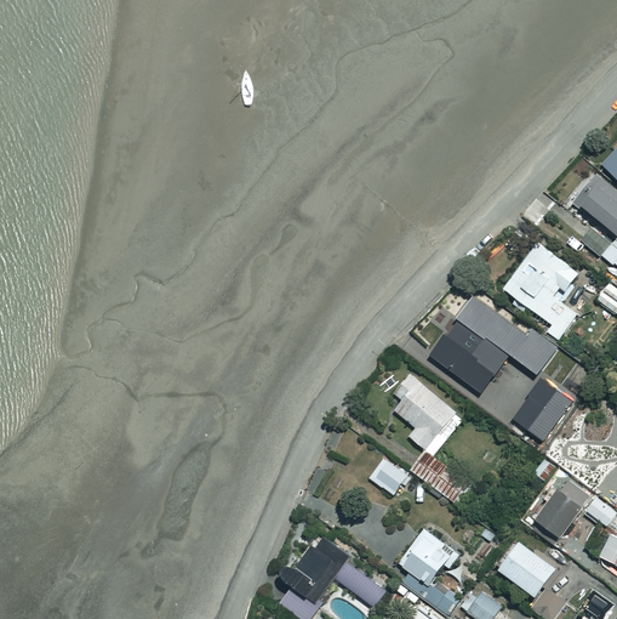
[(616,147),(601,164),(616,179),(616,147)]
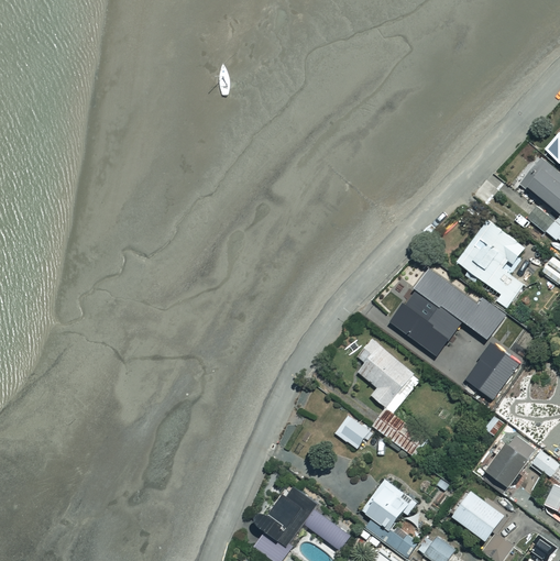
[(558,215),(559,216),(559,173),(541,157),(519,184),(558,215)]
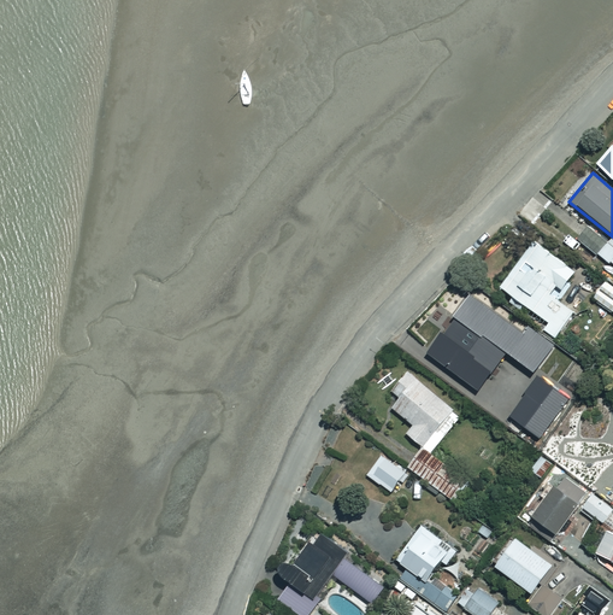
[(607,241),(587,226),(576,238),(596,255),(596,253),(608,262),(609,261),(612,263),(612,236),(611,235),(607,241)]
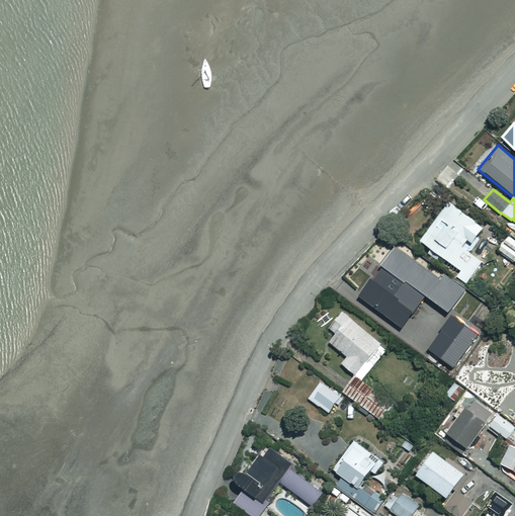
[(483,228),(448,201),(420,239),(460,269),(456,275),(465,282),(482,261),(460,245),(466,238),(471,242),(483,228)]
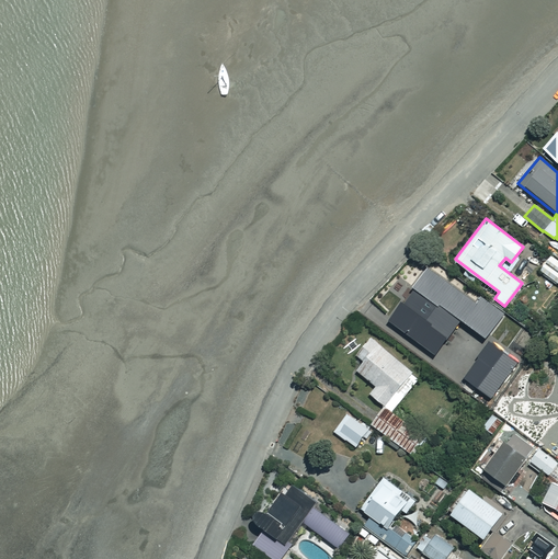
[(557,260),(550,254),(541,270),(557,282),(557,260)]
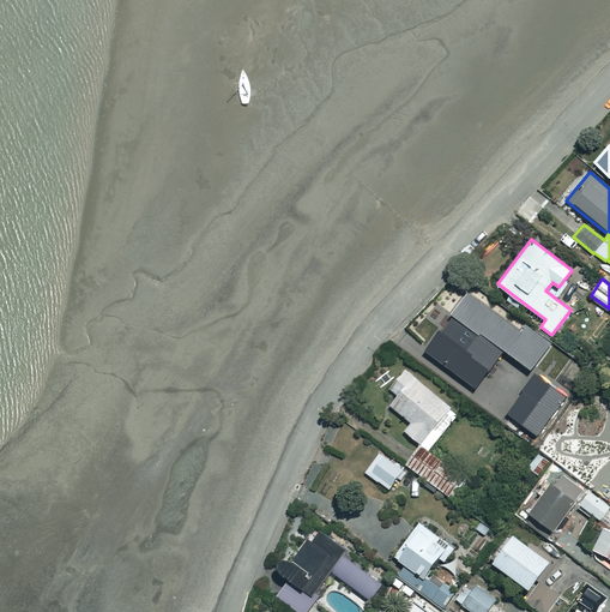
[(426,352),(478,390),(506,352),(532,372),(553,345),(526,324),(520,331),(469,293),(426,352)]
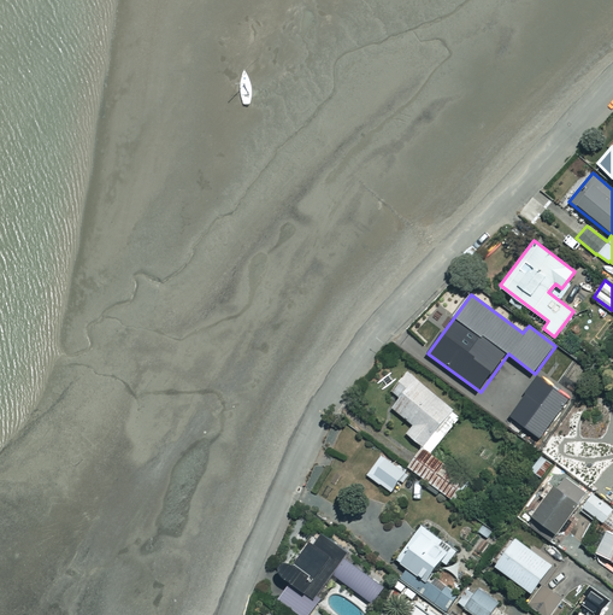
[(423,446),(430,452),(459,417),(453,413),(454,410),(406,372),(392,390),(400,397),(392,408),(412,425),(406,433),(423,446)]
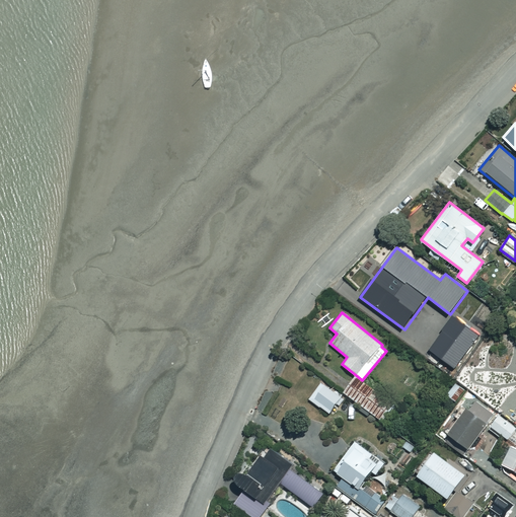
[(452,316),(429,349),(456,368),(480,336),(452,316)]
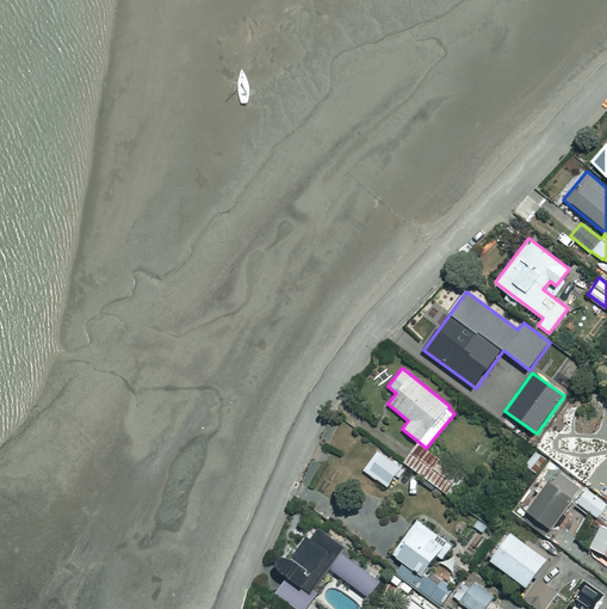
[(573,477),(605,500),(606,496),(606,434),(567,404),(534,447),(557,463),(559,461),(575,473),(573,477)]
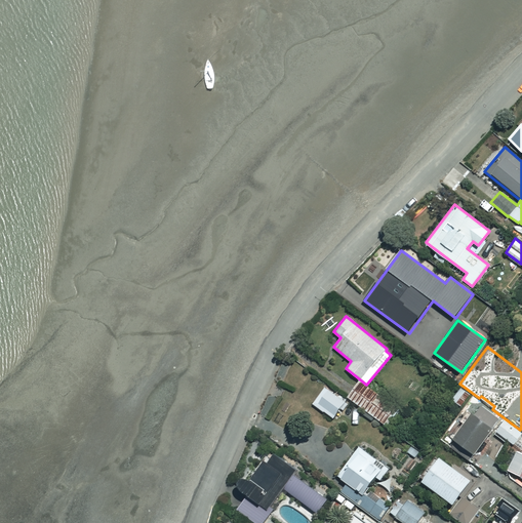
[(347,396),(386,426),(398,409),(366,385),(360,379),(347,396)]
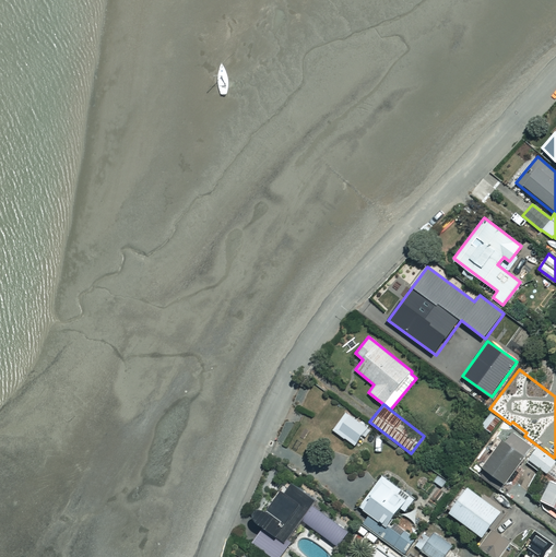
[(366,426),(345,412),(333,430),(354,445),(366,426)]
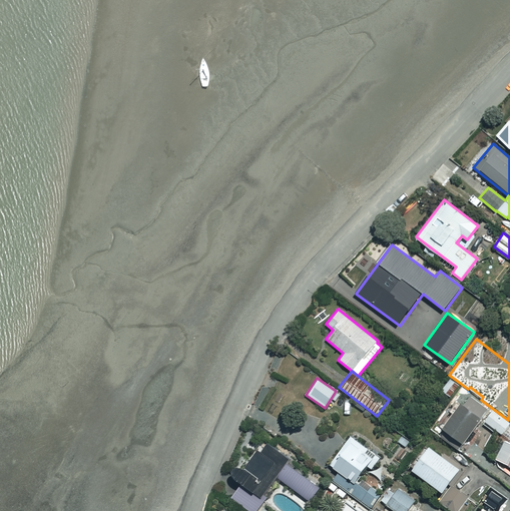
[(458,385),(450,379),(441,390),(449,396),(458,385)]
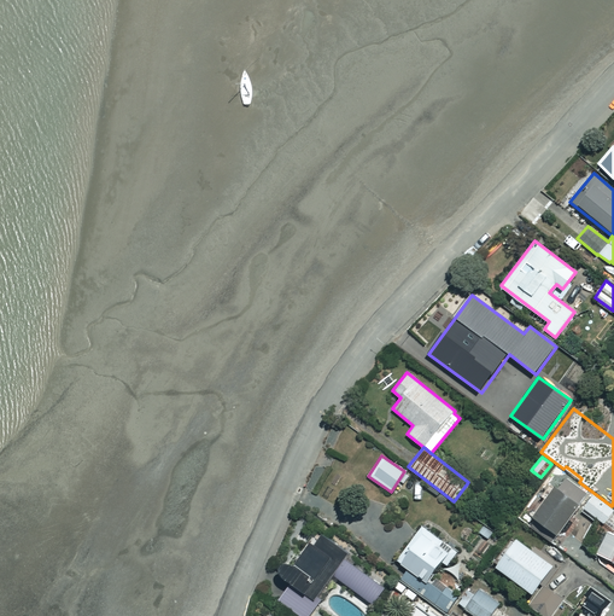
[(588,493),(565,477),(556,489),(551,486),(543,498),(548,501),(530,527),(551,541),(556,535),(561,538),(583,507),(579,505),(588,493)]
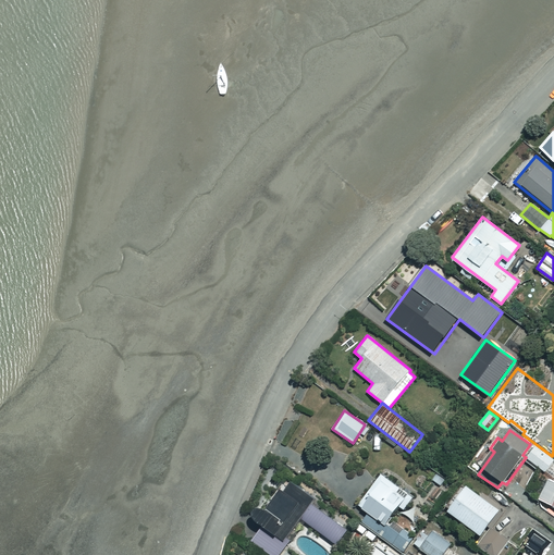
[(552,457),(534,445),(526,457),(543,469),(552,457)]
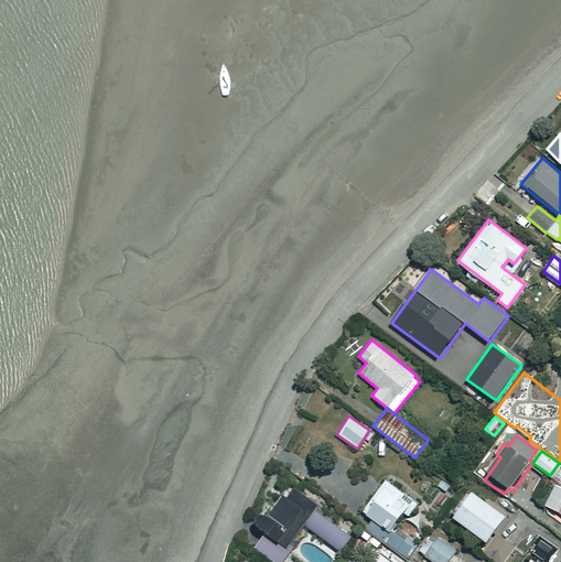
[(419,504),(385,478),(363,510),(373,517),(365,528),(407,558),(418,542),(397,527),(407,514),(410,516),(419,504)]
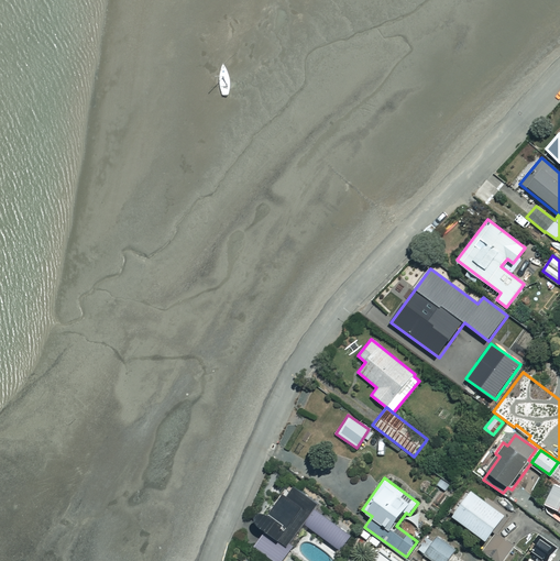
[(559,485),(553,482),(544,504),(559,512),(559,485)]
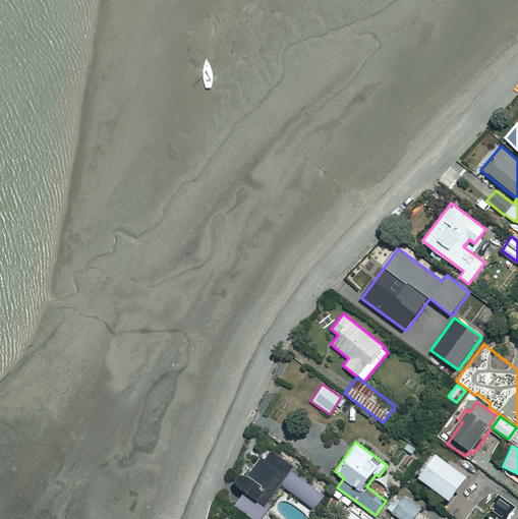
[(295,467),(273,452),(267,460),(266,460),(251,479),(249,479),(247,478),(245,478),(243,478),(241,479),(240,481),(239,482),(239,484),(240,486),(240,487),(242,489),(243,491),(246,493),(248,494),(267,507),(269,504),(282,485),(292,472),(295,467)]
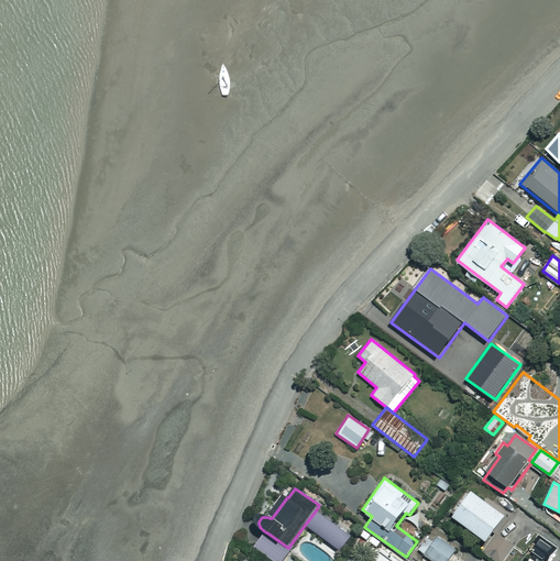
[(507,518),(474,494),(456,519),(489,543),(496,534),(507,518)]
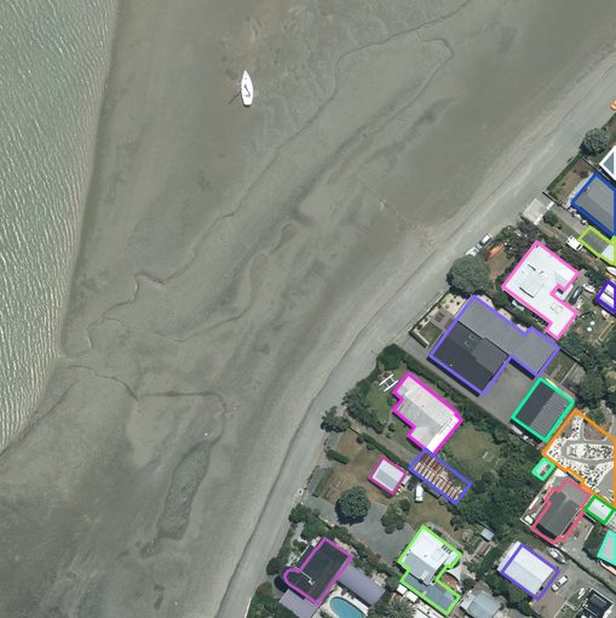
[(386,591),(347,562),(335,578),(375,606),(386,591)]
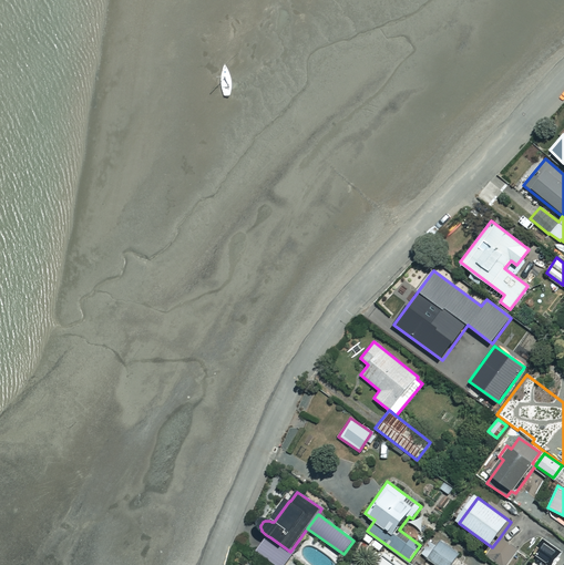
[(270,537),(268,536),(257,552),(275,564),(284,564),(295,550),(293,548),(290,552),(270,537)]
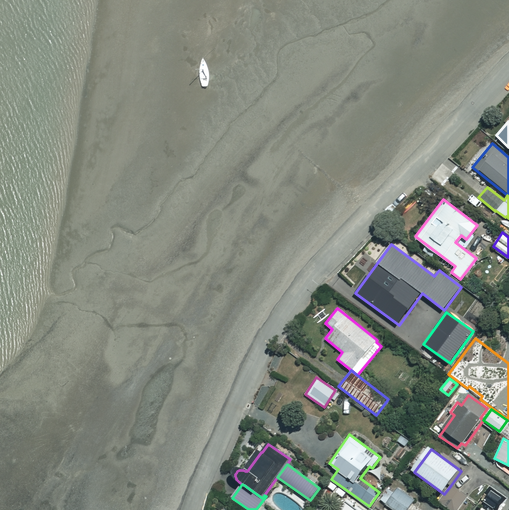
[(456,509),(467,497),(451,485),(444,494),(439,501),(451,509),(456,509)]
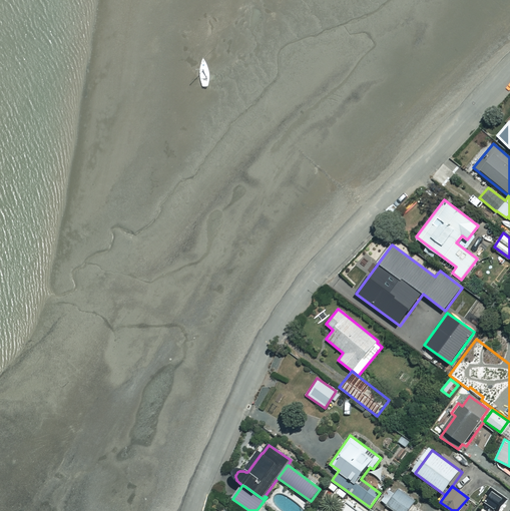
[(498,510),(507,499),(491,487),(481,501),(494,510),(498,510)]
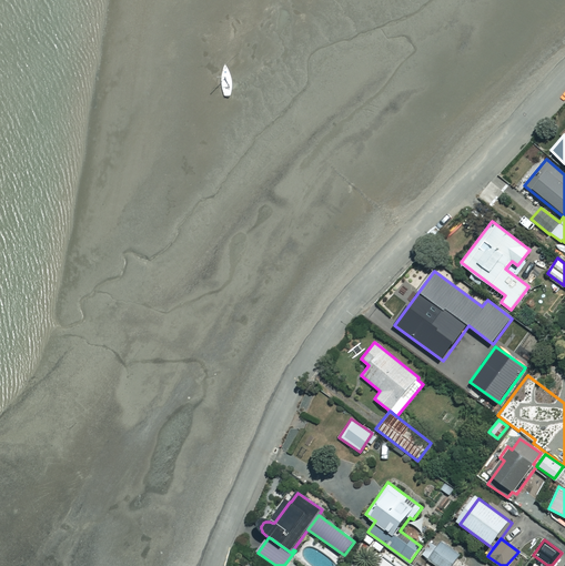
[(451,565),(460,554),(441,541),(427,559),(437,565),(451,565)]
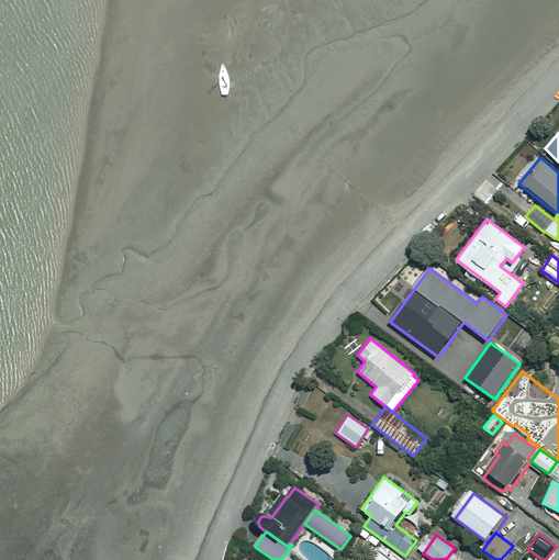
All buildings are outlined.
